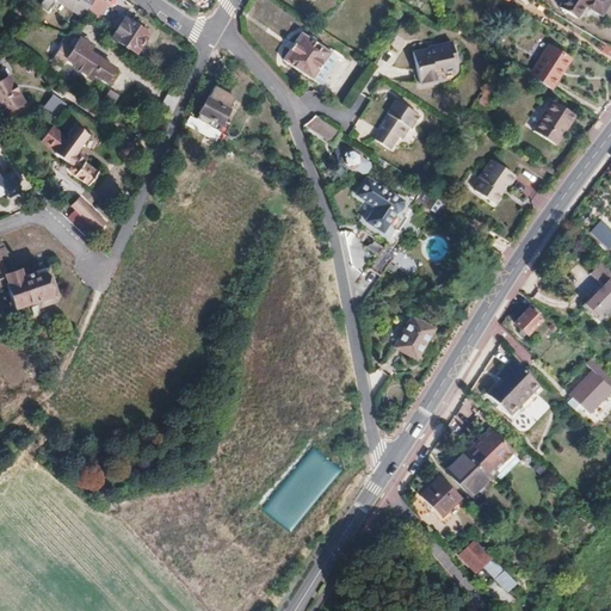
[(42,0),(38,6),(47,12),(51,5),(44,0),(42,0)]
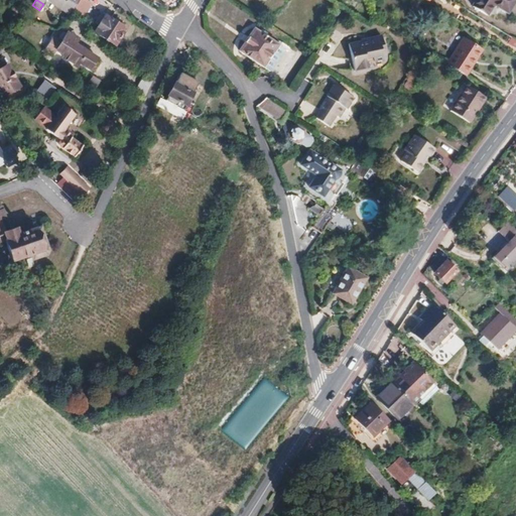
[(37,0),(43,4),(45,0),(46,0),(69,15),(71,11),(74,7),(78,0),(37,0)]
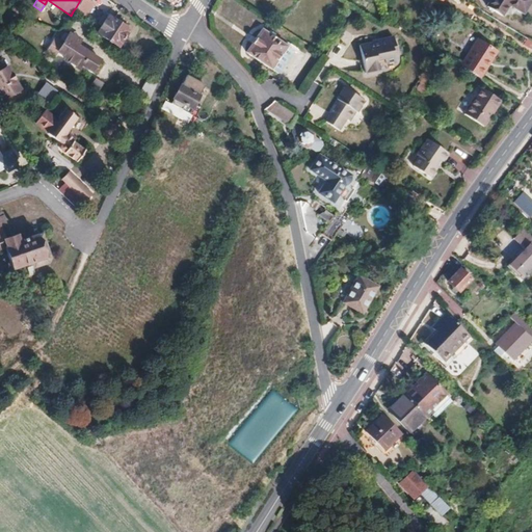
[(86,0),(80,0),(76,7),(86,15),(94,4),(86,0)]
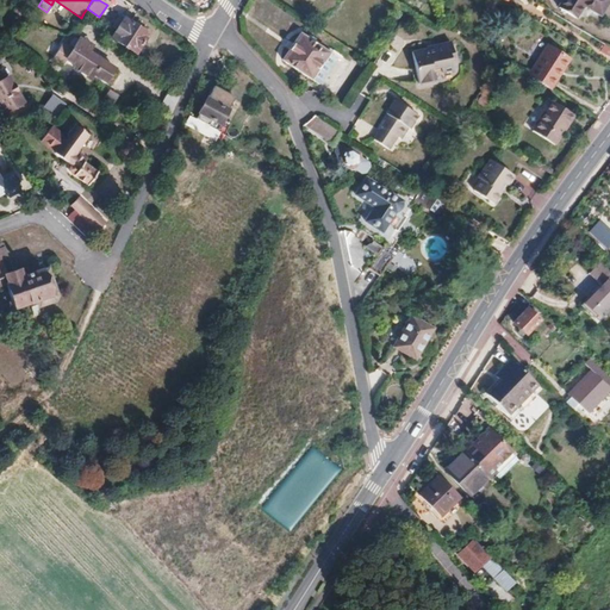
[(562,0),(559,11),(577,19),(584,5),(601,13),(607,0),(562,0)]
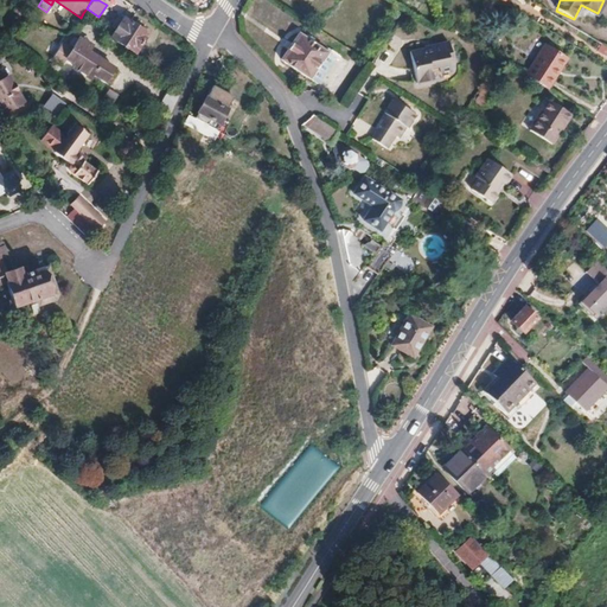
[(87,8),(83,13),(95,21),(98,17),(87,8)]
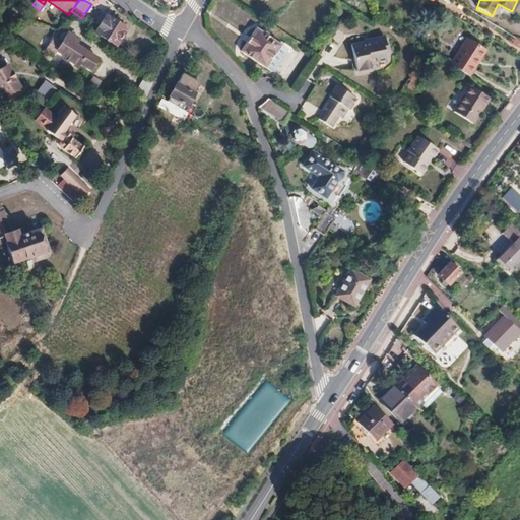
[(127,28),(107,14),(95,31),(116,45),(127,28)]
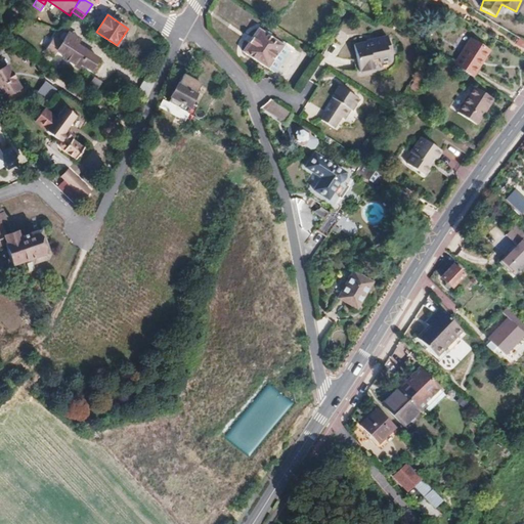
[(272,72),(288,49),(257,29),(242,51),(272,72)]
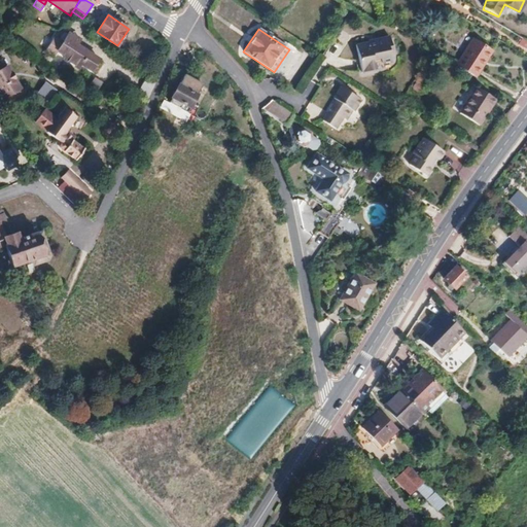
[(57,35),(47,48),(56,54),(60,48),(67,54),(65,57),(78,67),(81,63),(92,71),(100,60),(76,42),(80,36),(72,31),(65,41),(57,35)]
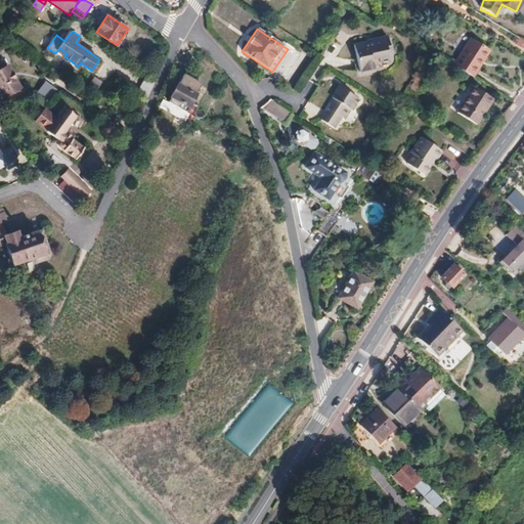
[(369,40),(355,43),(359,70),(374,68),(373,61),(389,58),(387,46),(390,46),(388,35),(380,37),(380,39),(369,41),(369,40)]
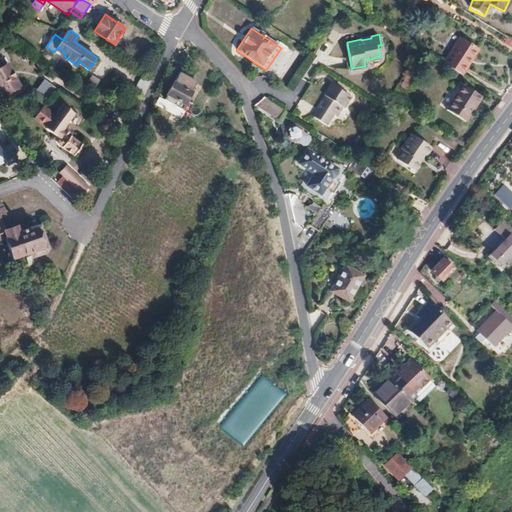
[(0,52),(8,46),(3,39),(0,41),(0,52)]
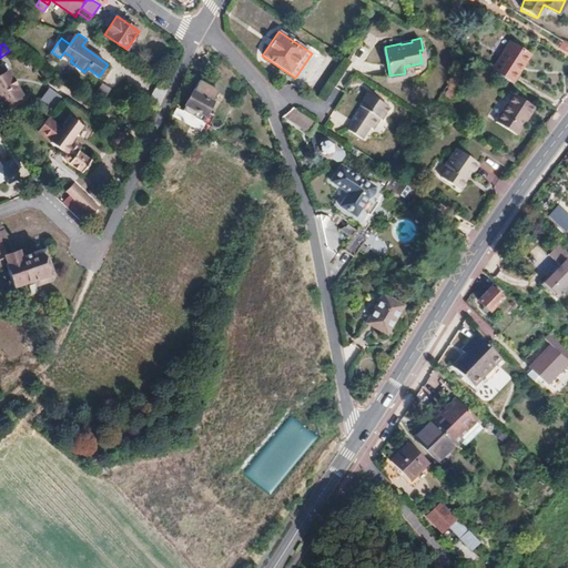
[(494,72),(511,83),(521,69),(524,71),(534,57),(514,43),(494,72)]
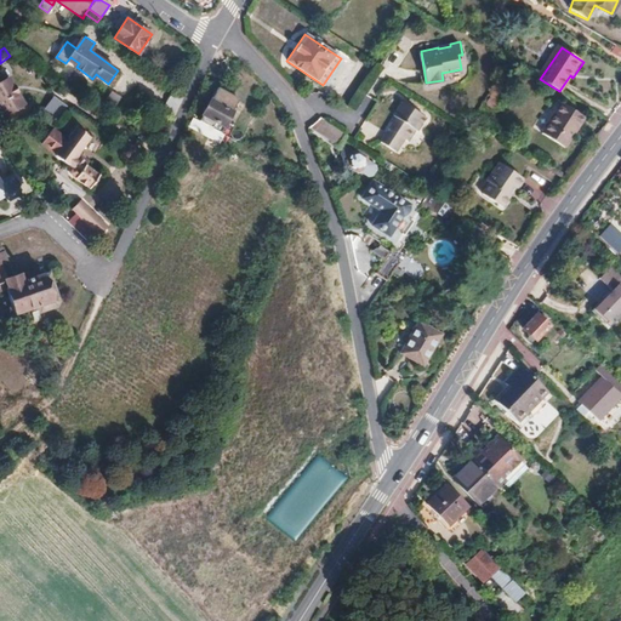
[(1,81),(0,79),(0,112),(3,117),(22,106),(6,79),(1,81)]
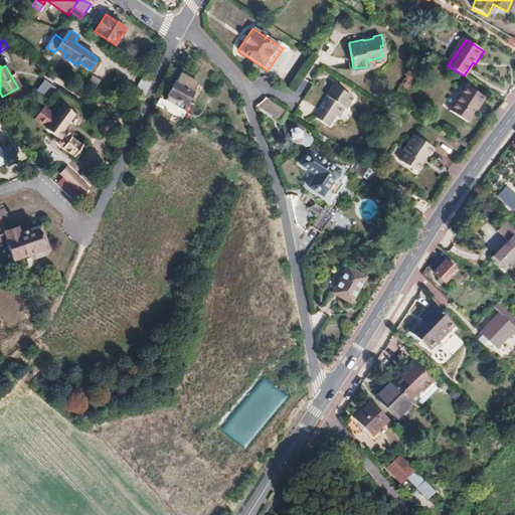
[(174,82),(191,92),(195,81),(193,77),(179,71),(174,82)]
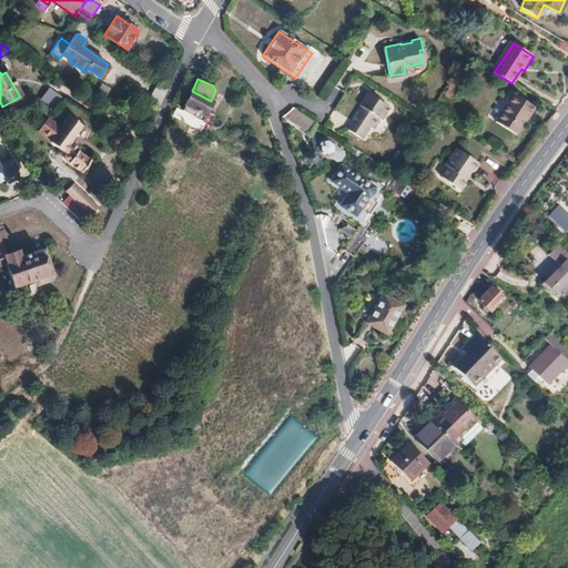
[(149,98),(160,104),(166,93),(155,87),(149,98)]
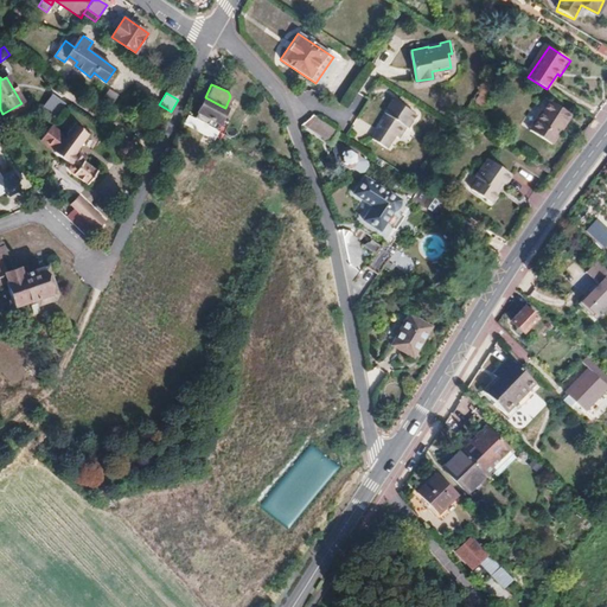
[(43,108),(55,116),(63,103),(51,95),(43,108)]
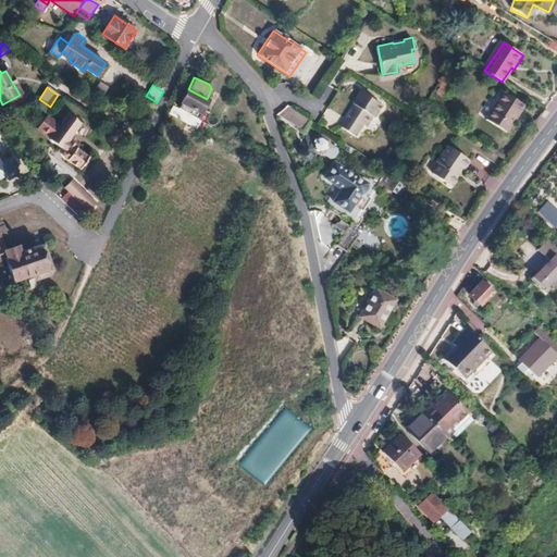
[(205,109),(208,100),(207,99),(188,89),(187,89),(178,109),(201,121),(206,123),(210,112),(205,109)]
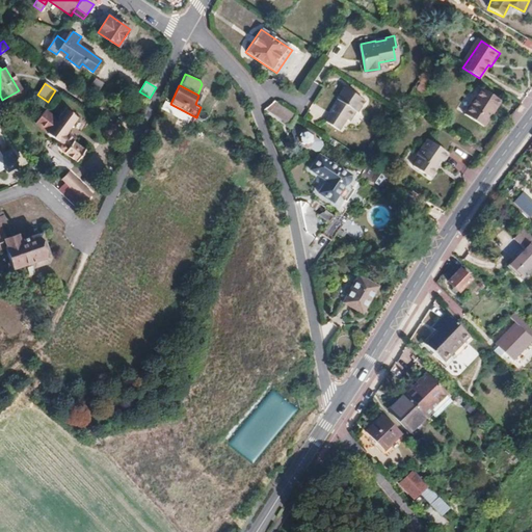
[(366,102),(346,88),(338,99),(340,101),(326,122),(339,131),(346,121),(349,123),(356,112),(358,113),(366,102)]
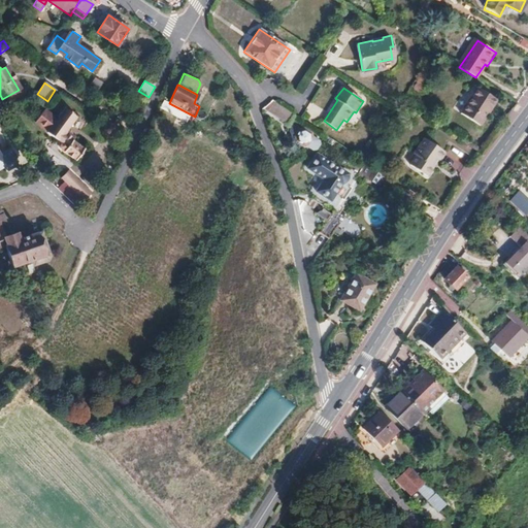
[(498,101),(479,90),(462,116),(481,127),(498,101)]
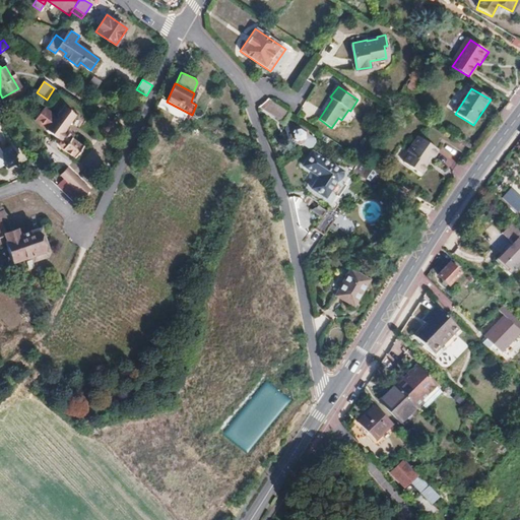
[(258,108),(280,122),(286,112),(266,98),(257,106),(258,108)]
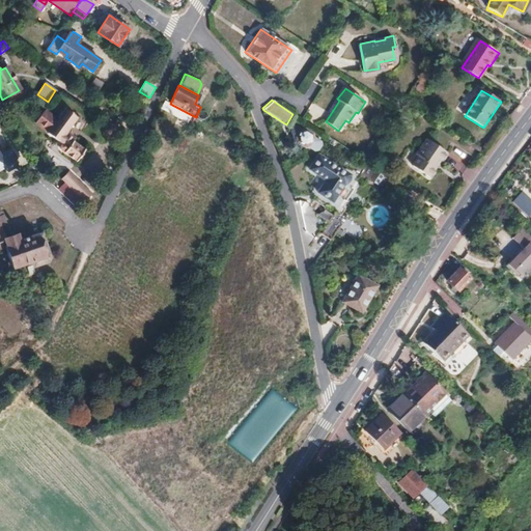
[(162,109),(188,123),(192,115),(170,104),(166,102),(162,109)]
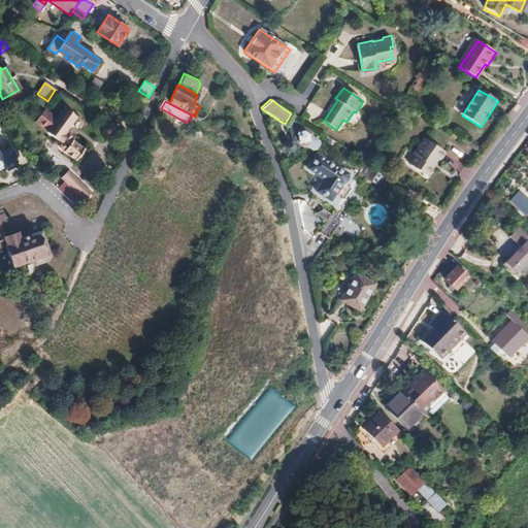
[(65,106),(63,108),(74,117),(75,114),(65,106)]
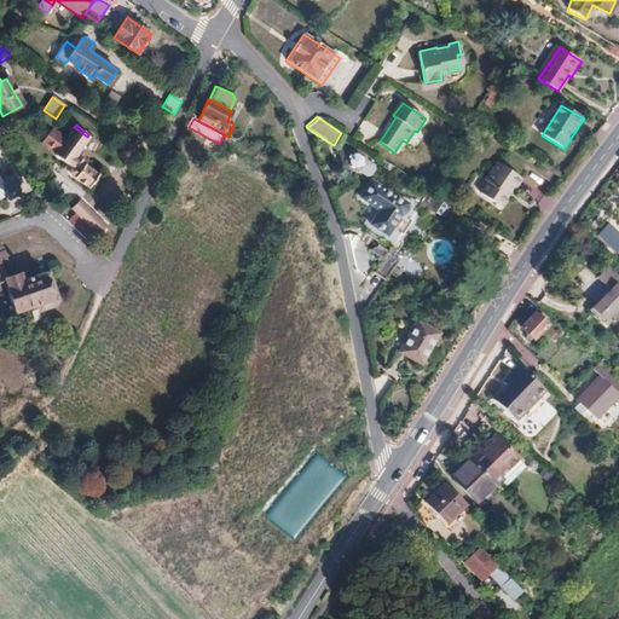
[(74,155),(87,137),(74,127),(53,154),(68,166),(67,168),(67,169),(68,171),(87,186),(96,175),(82,165),(84,162),(74,155)]
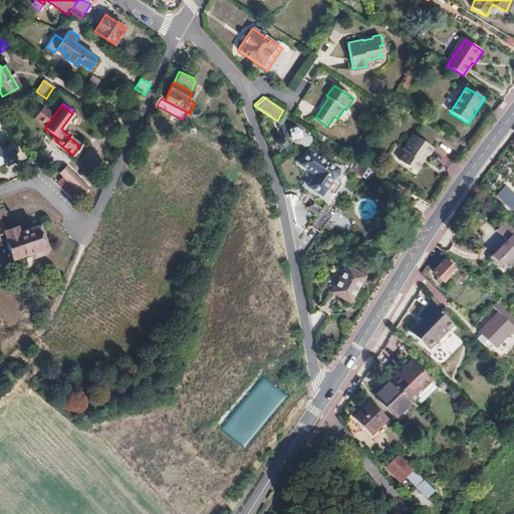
[(100,124),(107,130),(110,124),(112,122),(105,118),(104,119),(100,124)]
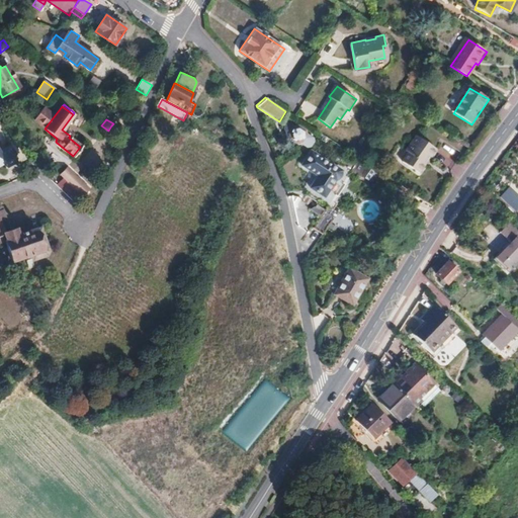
[(238,140),(220,130),(214,139),(234,149),(238,140)]
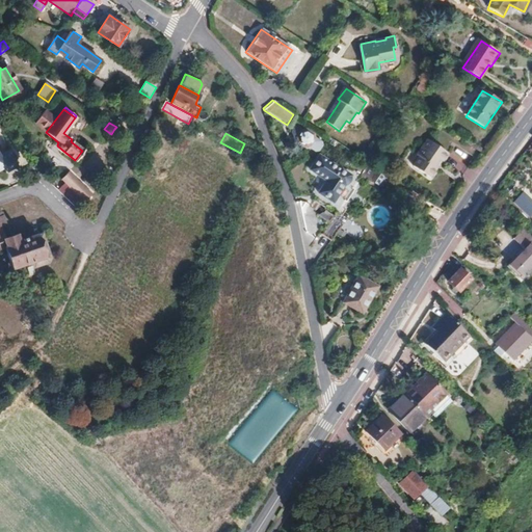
[(303,134),(301,139),(302,145),(309,150),(314,149),(317,143),(315,136),(310,134),(303,134)]
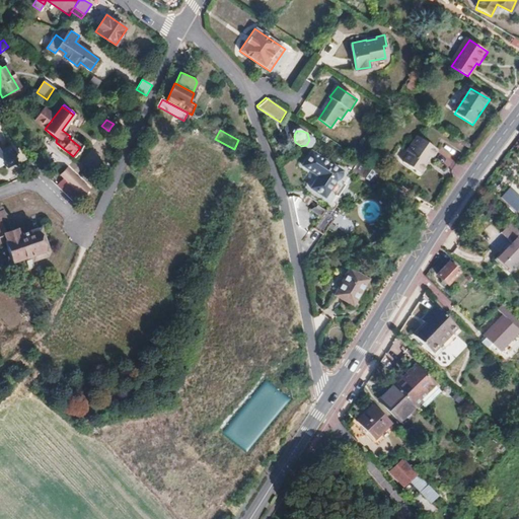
[(428,154),(431,156),(432,157),(437,150),(417,135),(405,151),(409,153),(401,162),(418,173),(424,164),(422,163),(428,154)]
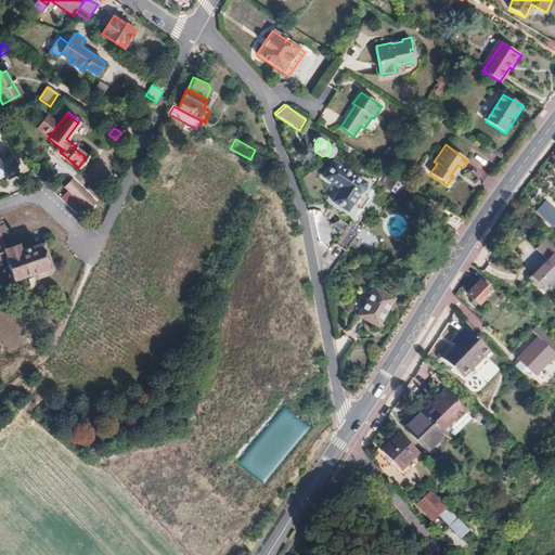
[(0,179),(10,175),(0,155),(0,179)]
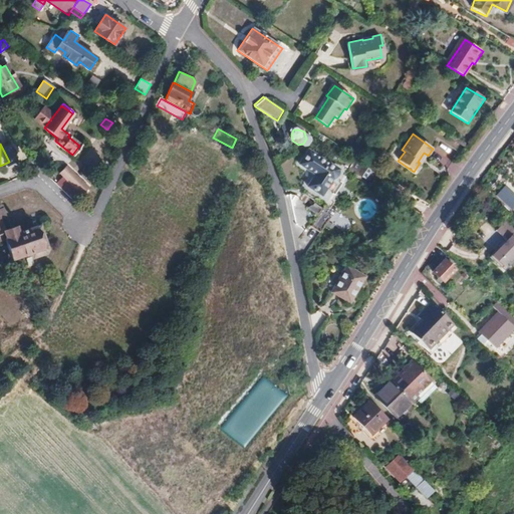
[(342,171),(344,168),(314,149),(311,153),(342,171)]
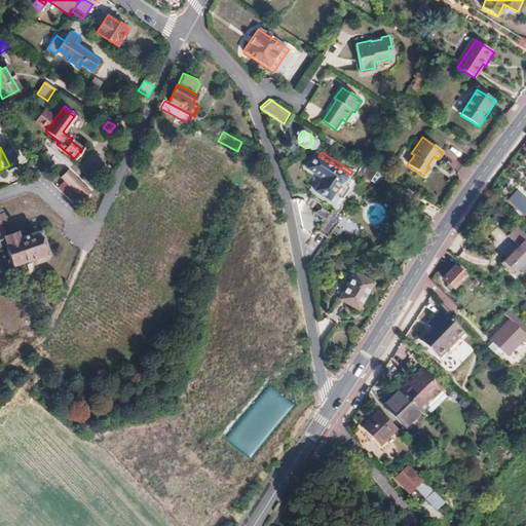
[(441,160),(457,171),(462,161),(446,152),(441,160)]
